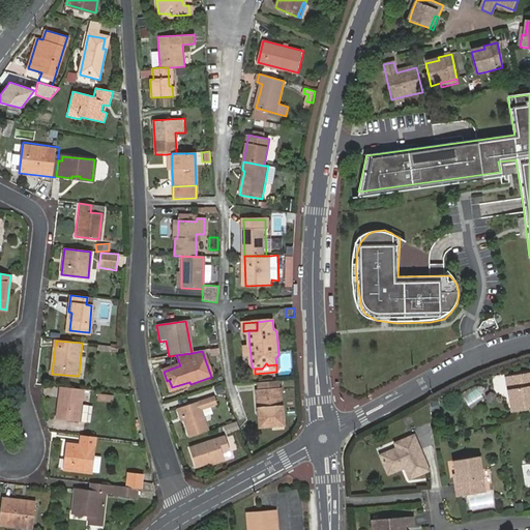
[(529,372),(505,377),(512,413),(529,409),(529,372)]
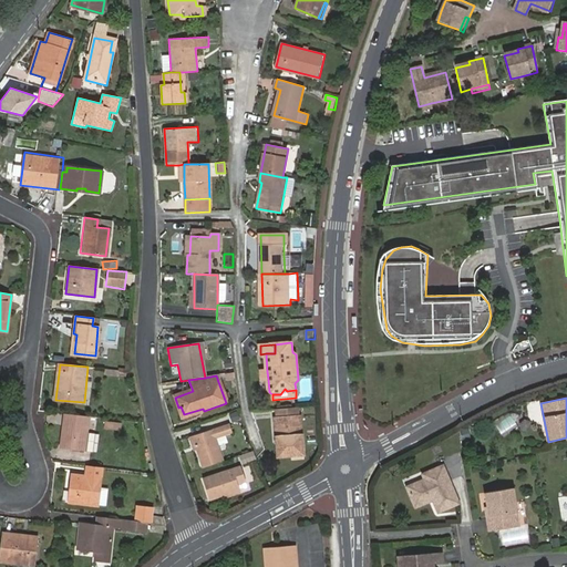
[(181,406),(178,408),(182,419),(204,411),(203,409),(184,414),(181,406)]
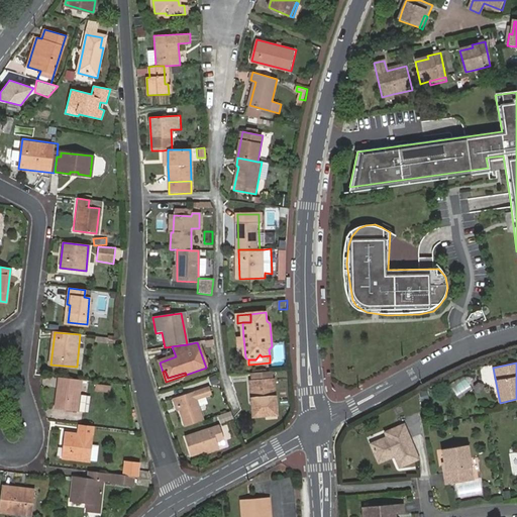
[(273,372),(253,374),(254,382),(251,382),(252,399),(257,399),(260,415),(268,415),(278,414),(275,380),(273,380),(273,372)]
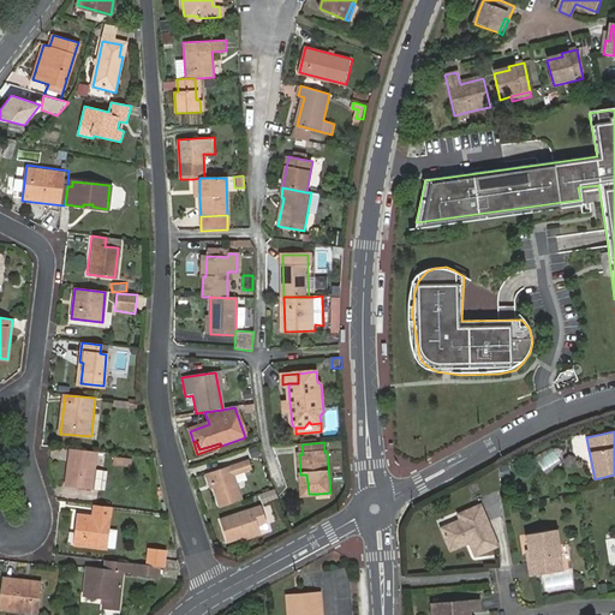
[(97,452),(71,448),(67,485),(93,488),(95,469),(97,452)]
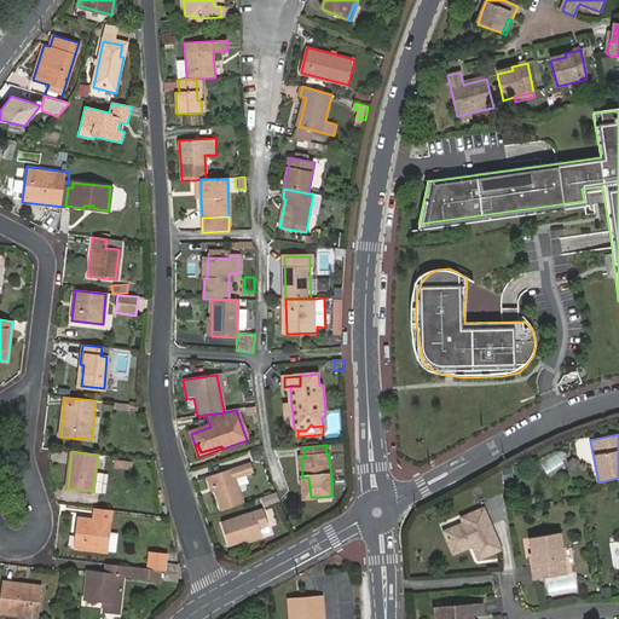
[(132,470),(132,461),(113,458),(113,468),(132,470)]
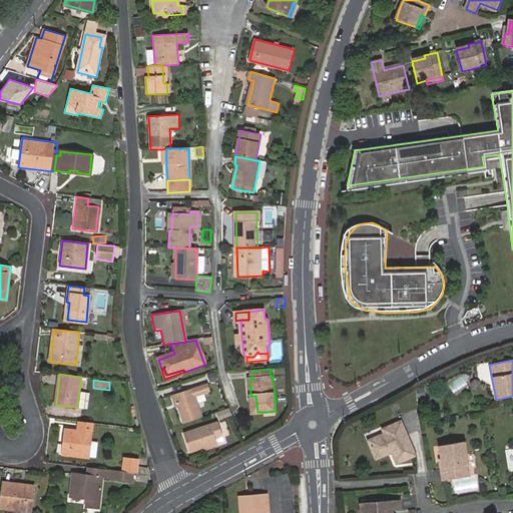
[(172,396),(182,425),(201,418),(195,397),(209,392),(206,384),(172,396)]
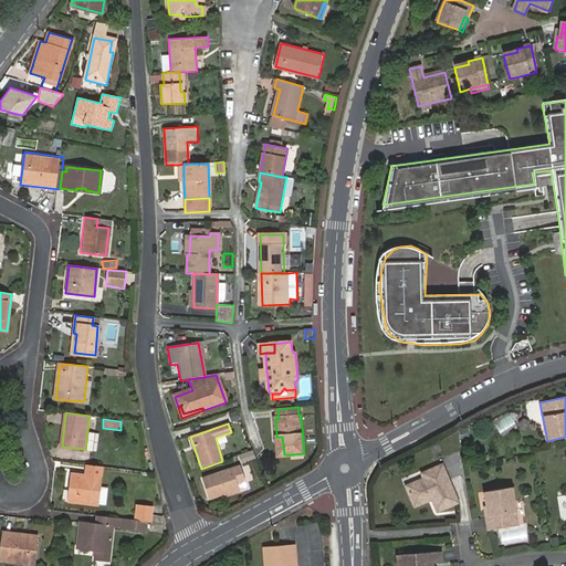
[(96,431),(87,431),(85,449),(94,450),(96,431)]
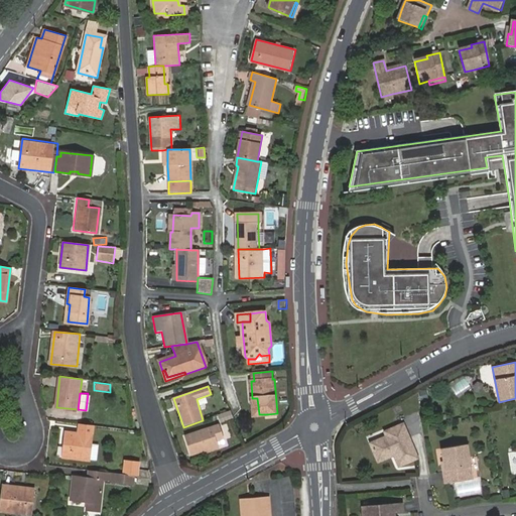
[(230,411),(219,415),(221,422),(233,418),(230,411)]
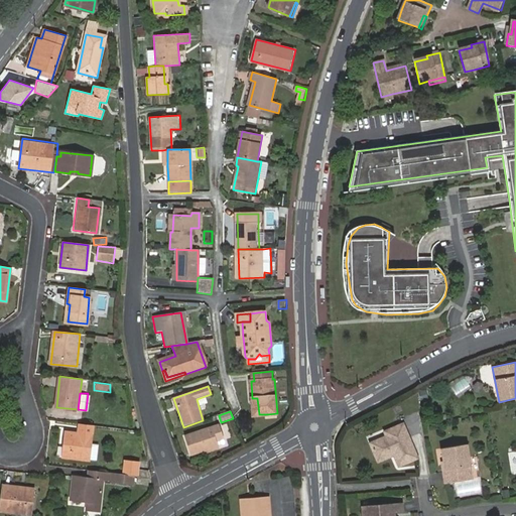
[(94,425),(80,424),(78,433),(66,432),(62,457),(89,460),(94,425)]
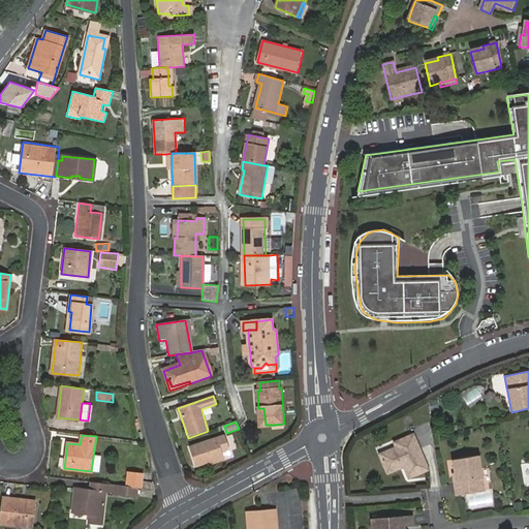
[(406,464),(407,467),(411,478),(431,470),(415,435),(397,443),(399,448),(381,456),(390,474),(403,469),(402,466),(406,464)]
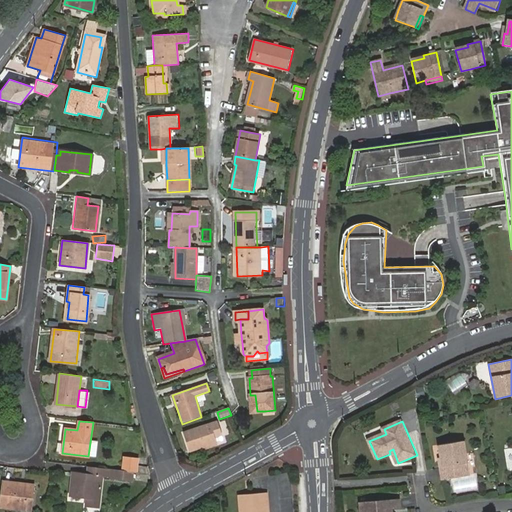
[(203,447),(216,443),(214,438),(221,435),(218,423),(183,434),(189,451),(203,447)]
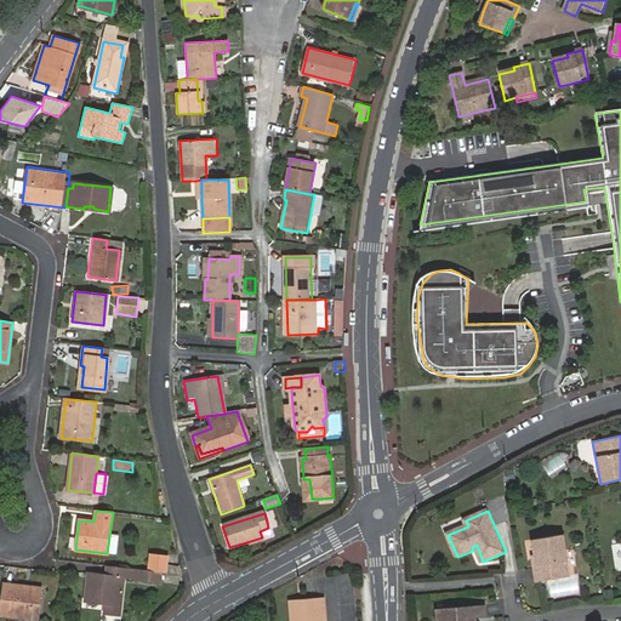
[(533,542),(535,557),(537,568),(535,569),(537,585),(573,579),(565,536),(533,542)]
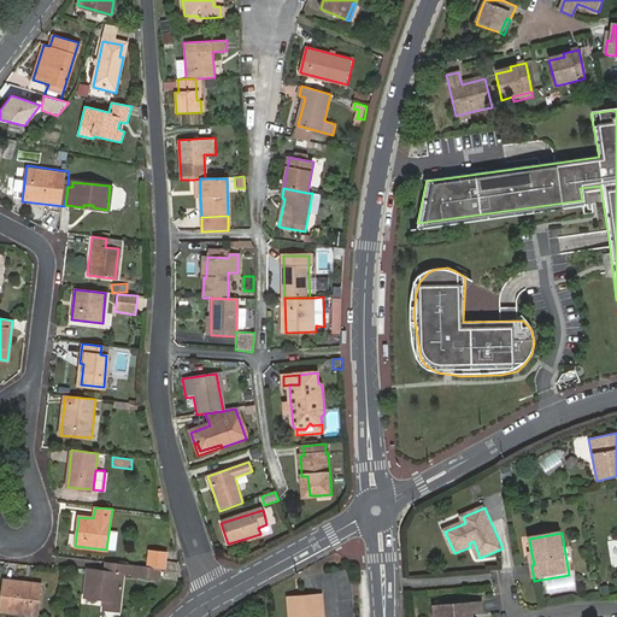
[(162,569),(160,552),(148,550),(147,566),(162,569)]
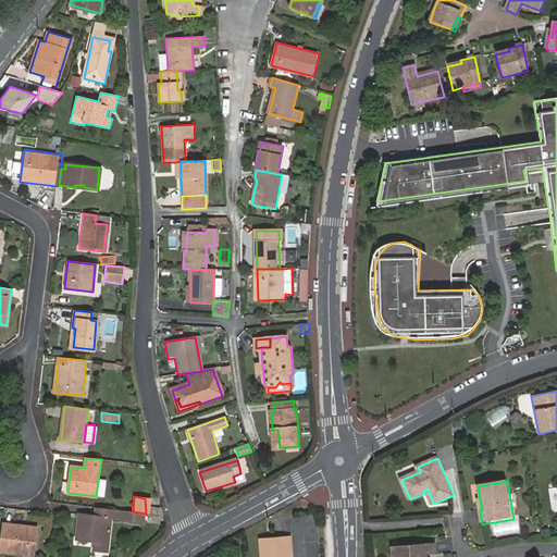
[(98,516),(93,515),(78,514),(75,537),(108,542),(110,517),(118,518),(120,510),(99,507),(98,516)]
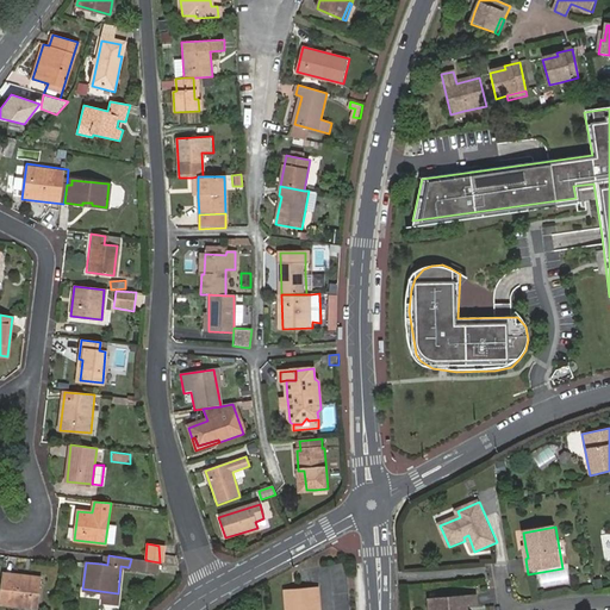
[(41,579),(2,574),(0,592),(0,604),(37,609),(41,579)]
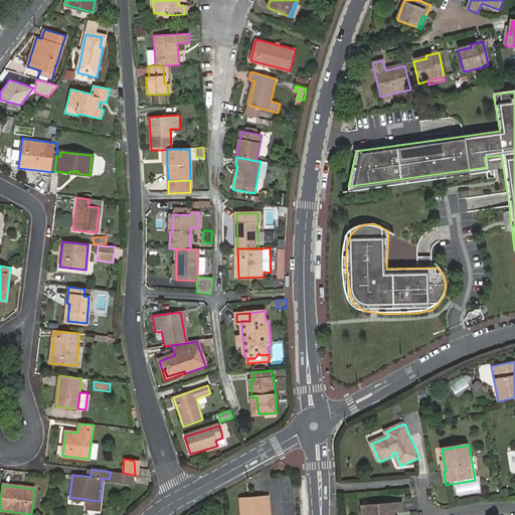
[(270,514),(271,509),(268,509),(267,496),(240,497),(241,514),(270,514)]
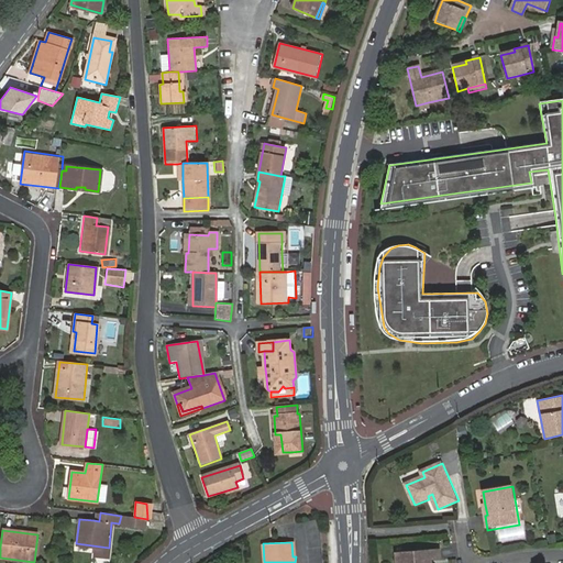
[(426,562),(426,561),(430,560),(439,560),(439,550),(396,552),(396,561),(400,561),(400,562),(426,562)]
